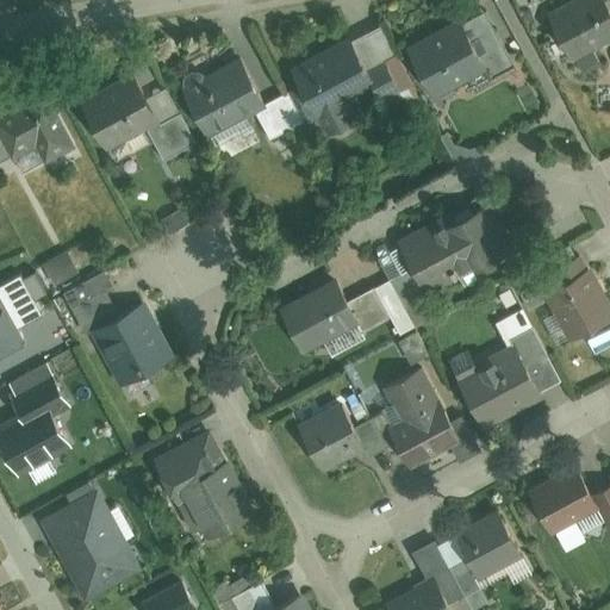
[(609,1),(609,0),(574,0),(553,12),(578,60),(609,43),(609,1)]
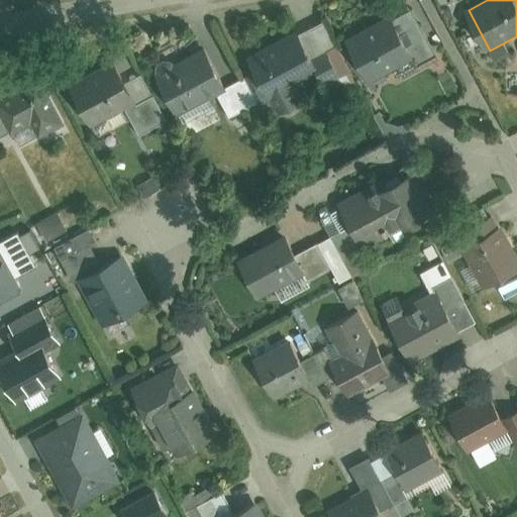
[(413,12),(394,21),(414,62),(433,52),(413,12)]
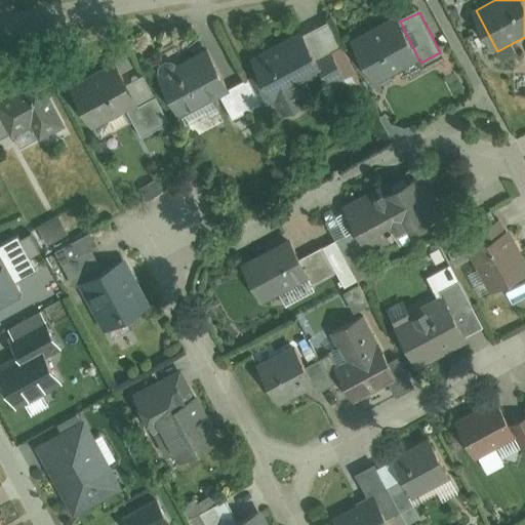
[(400,22),(352,47),(373,87),(420,63),(400,22)]
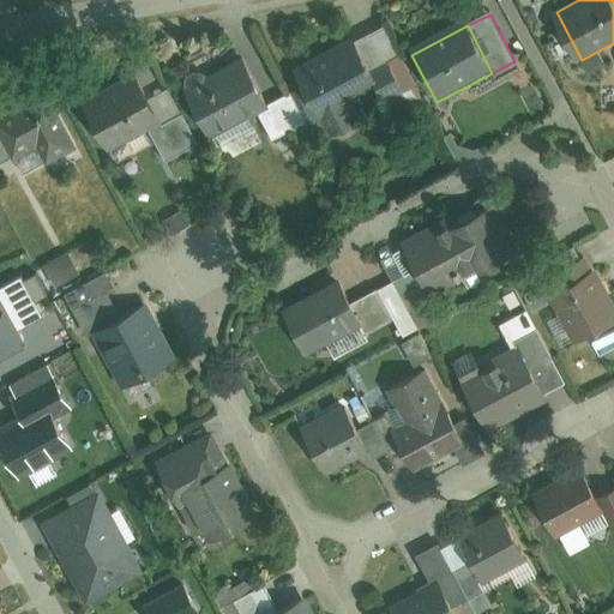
[(384,30),(356,46),(378,88),(385,102),(414,88),(384,30)]
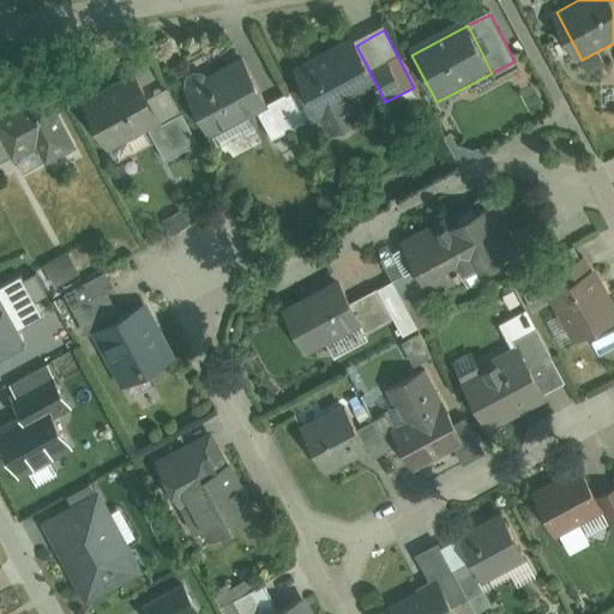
[(354,41),(298,68),(323,116),(378,88),(356,46),(354,41)]
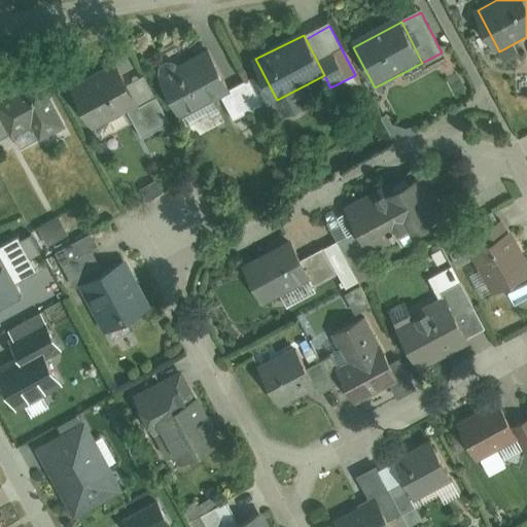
[(162,73),(184,115),(218,98),(232,91),(209,48),(162,73)]
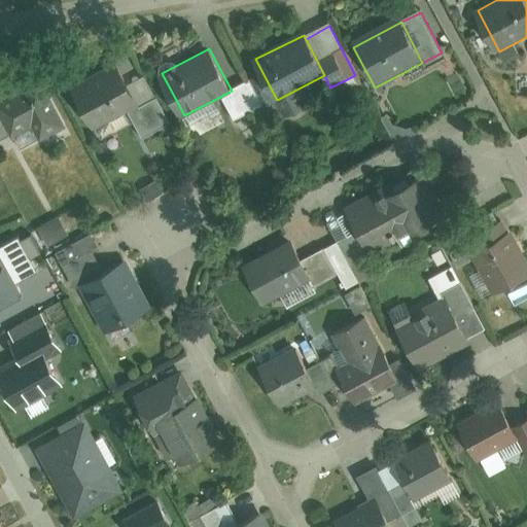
[(121,65),(71,90),(92,134),(128,116),(143,109),(132,84),(121,65)]
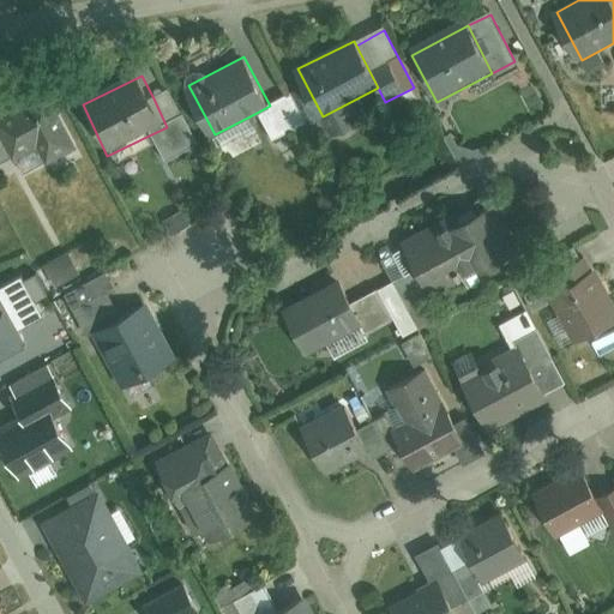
[(42,164),(76,149),(47,91),(0,114),(0,167),(35,150),(42,164)]
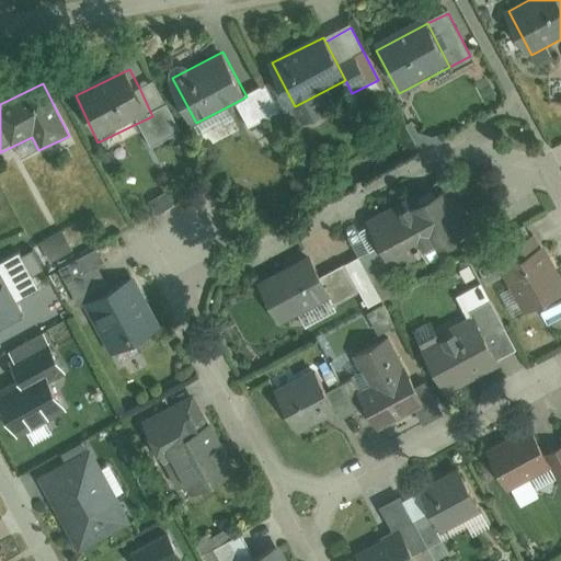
[(153,83),(140,90),(152,116),(136,124),(151,150),(181,134),(153,83)]
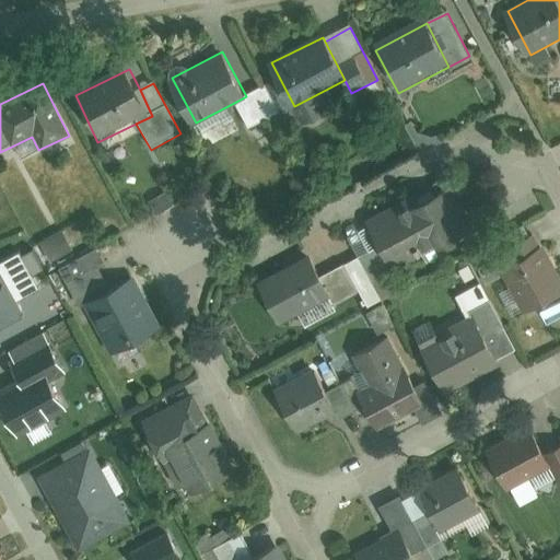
[(265,88),(246,96),(232,104),(252,140),(284,124),(265,88)]
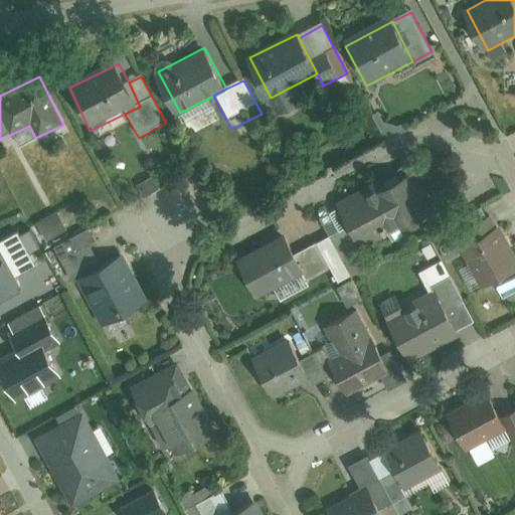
[(372,187),(341,204),(343,207),(359,238),(390,221),(396,232),(438,210),(418,174),(378,196),(372,187)]
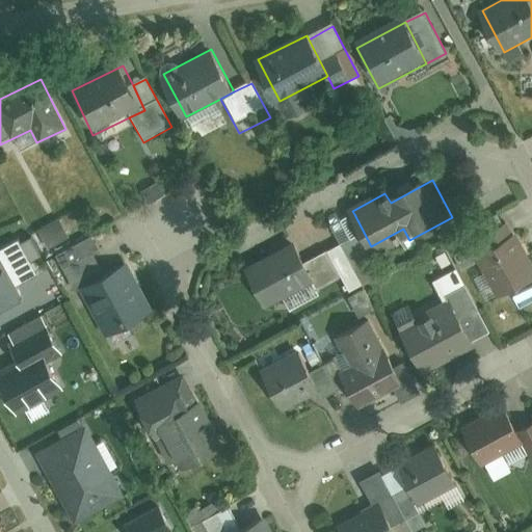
[(71,213),(37,232),(49,253),(83,234),(71,213)]
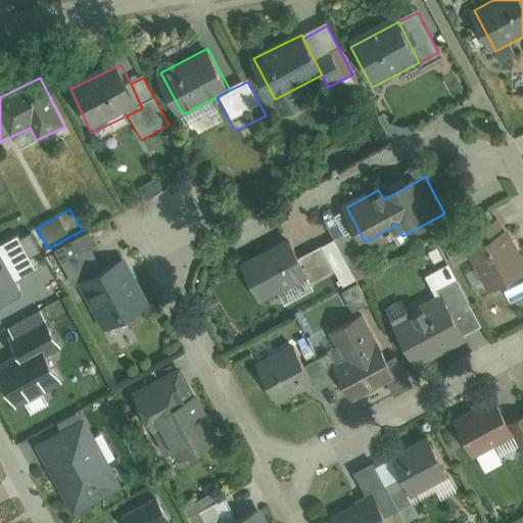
[(334,242),(320,250),(334,276),(342,290),(380,270),(365,242),(348,210),(324,224),(334,242)]
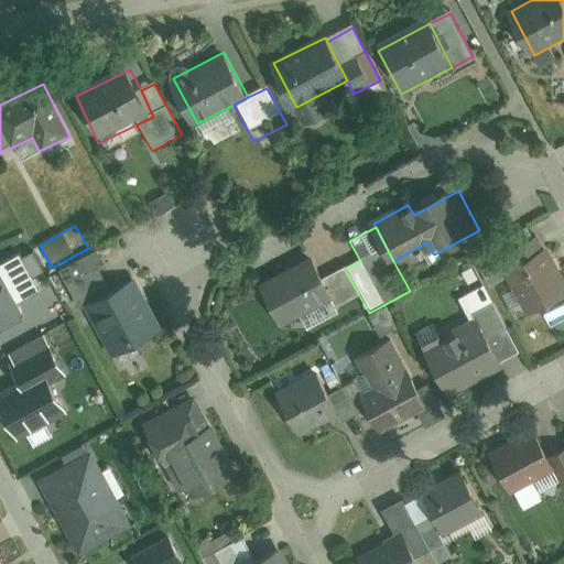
[(512,253),(533,242),(528,230),(506,240),(512,253)]
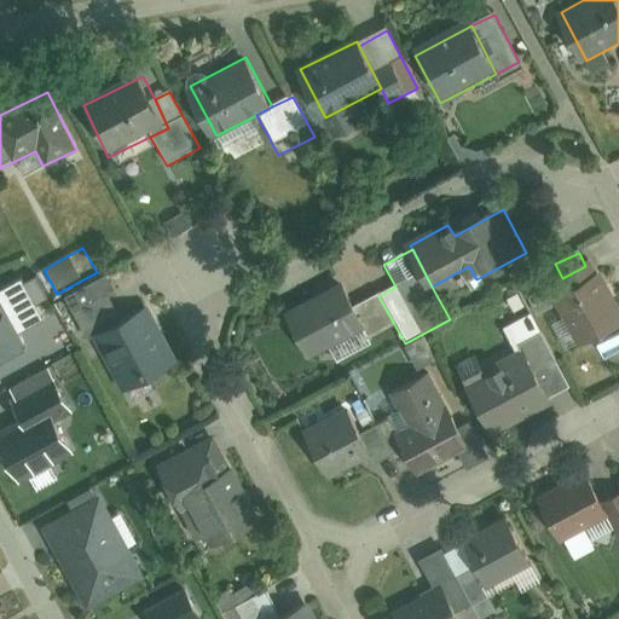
[(578,351),(618,329),(618,311),(593,262),(585,266),(562,278),(566,288),(550,296),(578,351)]
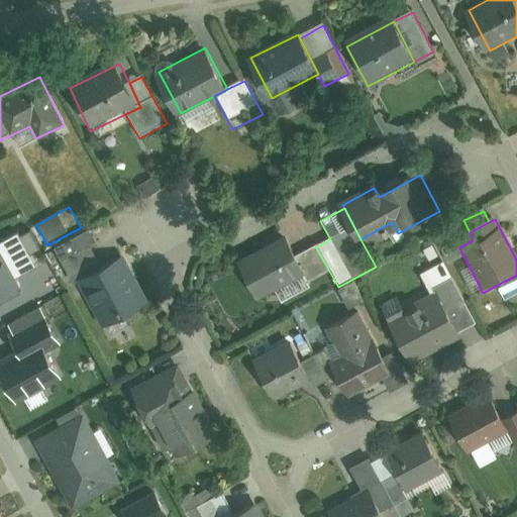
[(237,256),(259,295),(306,270),(286,231),(237,256)]
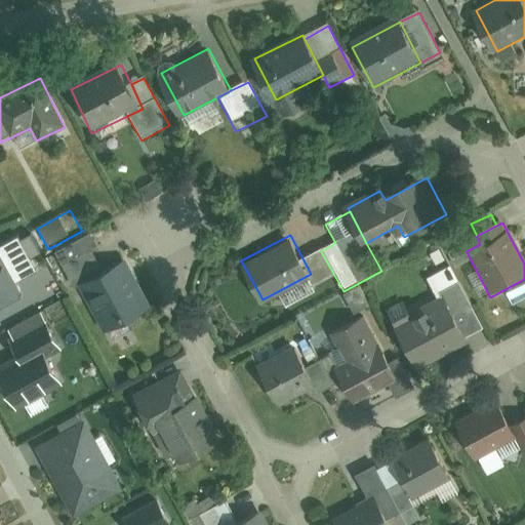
[(79,286),(103,274),(93,255),(99,252),(90,236),(53,255),(71,290),(79,286)]
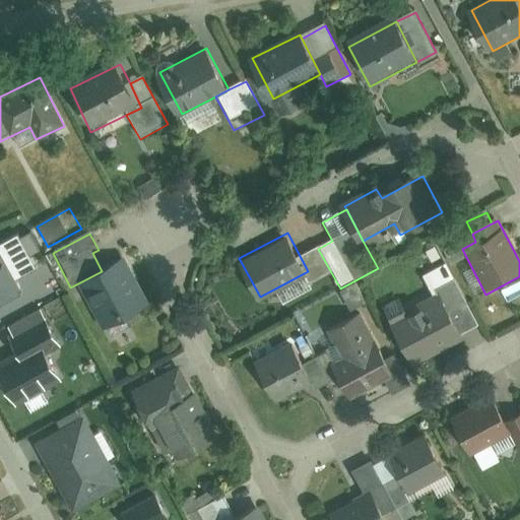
[(0,298),(18,288),(10,272),(17,268),(2,240),(0,240),(0,298)]
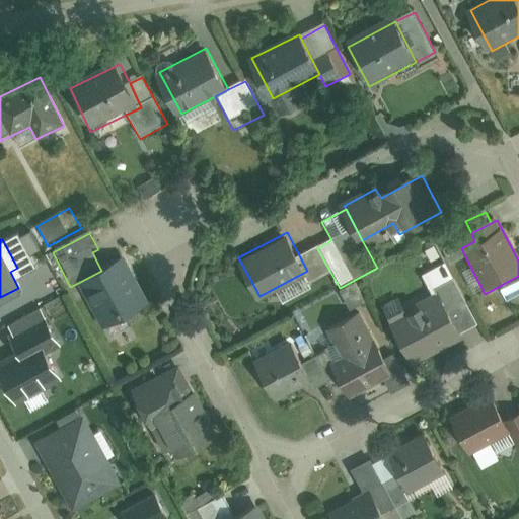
[(331,274),(317,248),(301,255),(313,282),(331,274)]
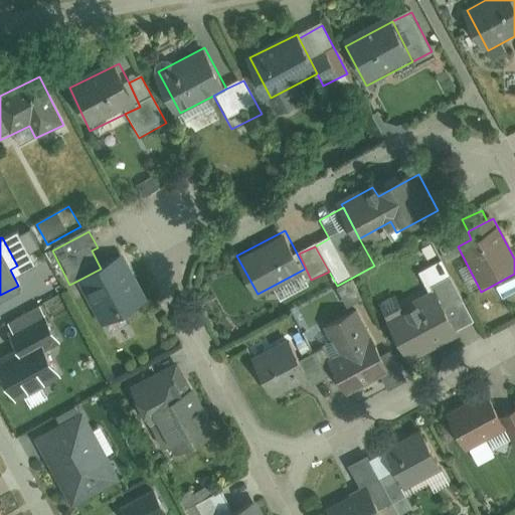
[(101,269),(77,281),(114,345),(132,335),(124,321),(150,306),(122,255),(101,269)]
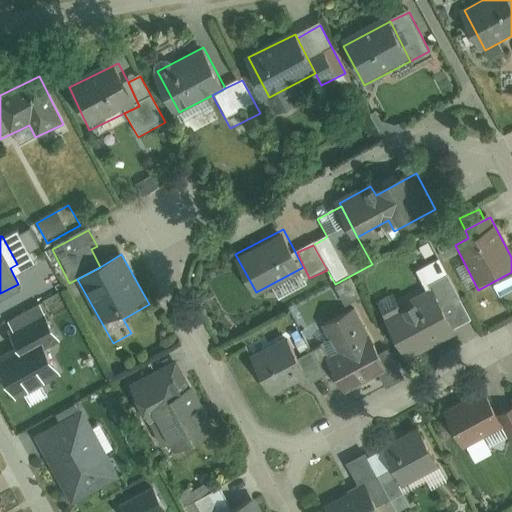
[(431,291),(453,333),(472,323),(448,278),(444,281),(435,264),(416,274),(427,294),(431,291)]
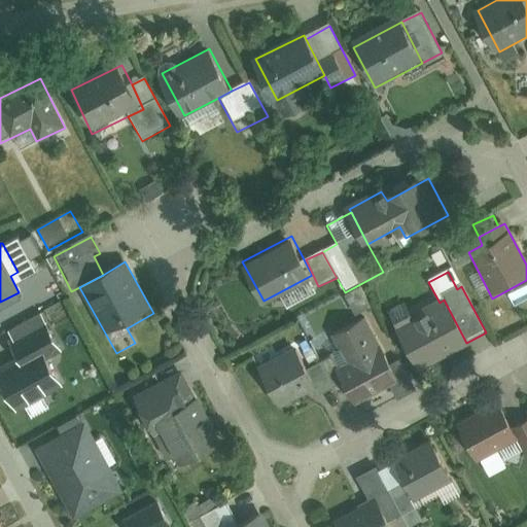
[(466,343),(444,300),(440,303),(413,316),(406,304),(387,313),(418,373),(468,347),(466,343)]
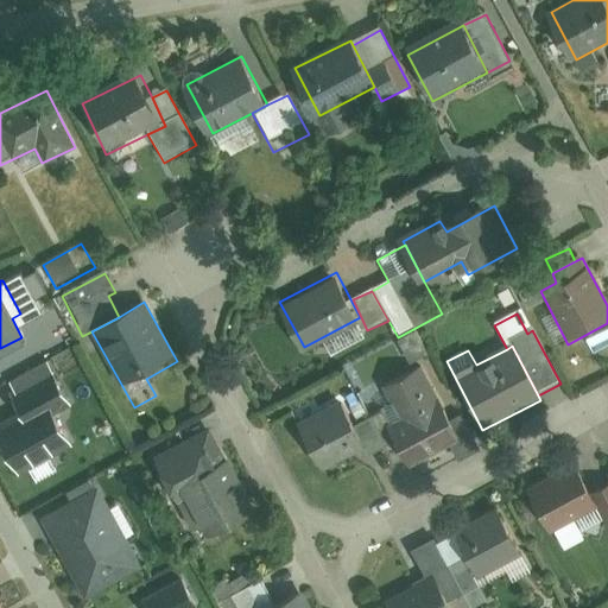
[(0,441),(16,472),(69,444),(54,415),(71,405),(46,356),(4,378),(16,400),(0,407),(0,441)]
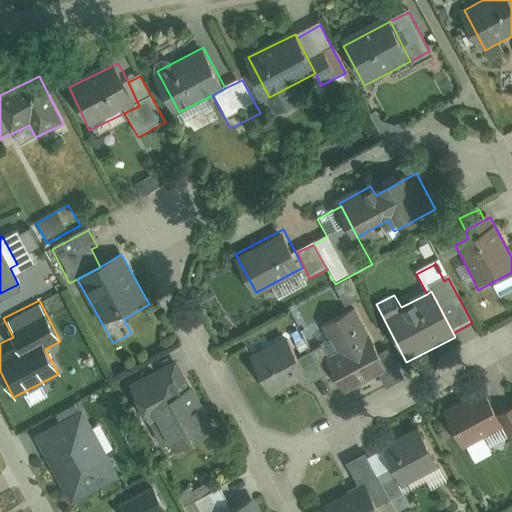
[(344,397),(387,374),(353,309),(322,326),(330,343),(310,353),(324,379),(332,376),(344,397)]
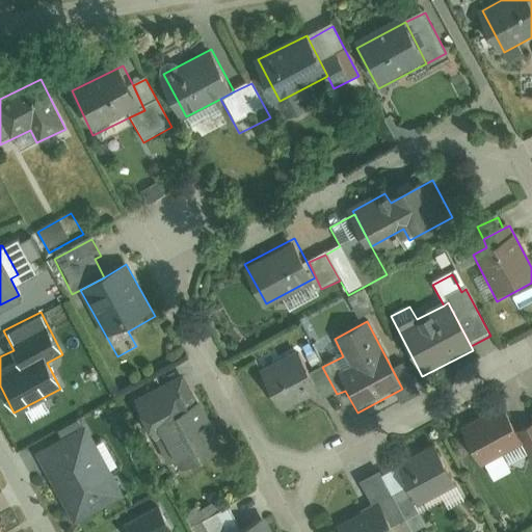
[(308,374),(297,354),(260,373),(281,415),(318,396),(308,374)]
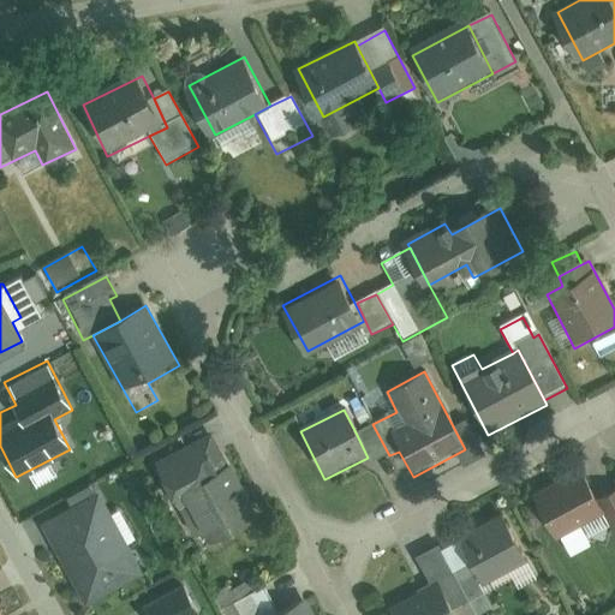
[(371,465),(389,455),(372,424),(356,433),(368,458),(371,465)]
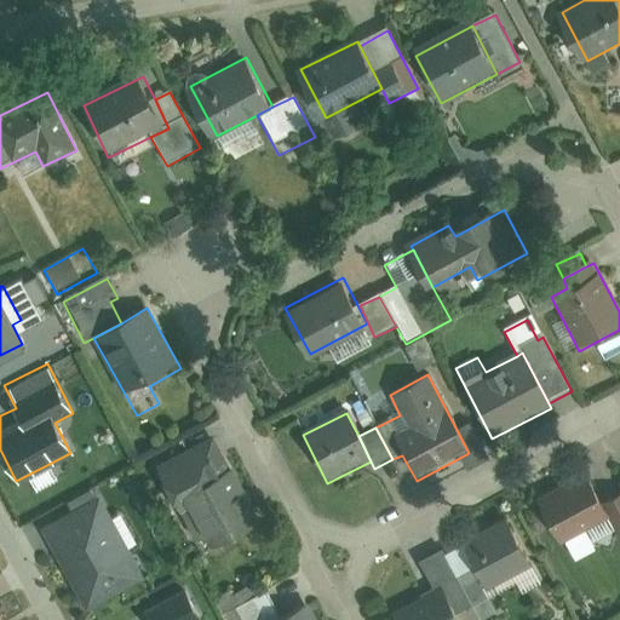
[(208,436),(158,461),(177,500),(187,495),(213,547),(264,521),(231,455),(220,461),(208,436)]
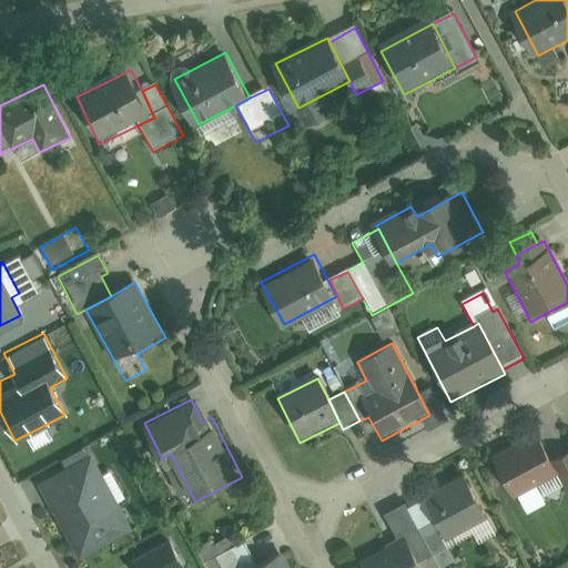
[(543,435),(499,457),(518,493),(560,472),(567,486),(567,449),(554,457),(543,435)]
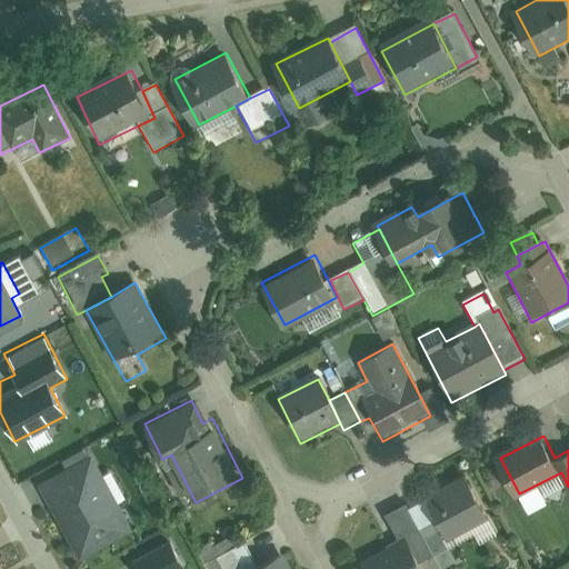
[(90,449),(37,479),(79,556),(133,526),(120,502),(129,497),(113,469),(103,473),(90,449)]
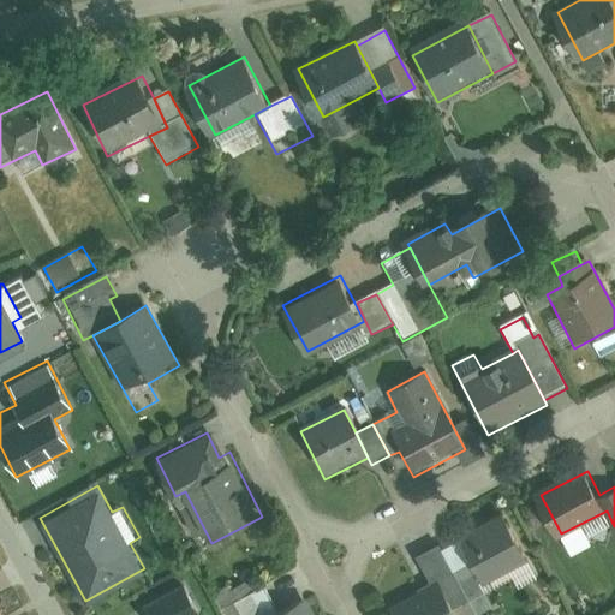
[(507,517),(459,543),(484,589),(532,565),(507,517)]
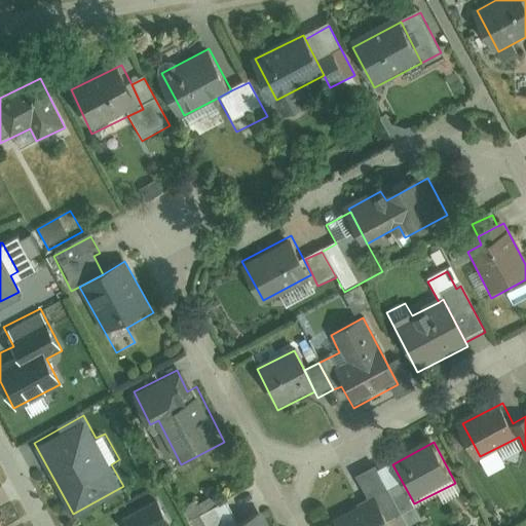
[(392,464),(377,472),(397,509),(406,525),(415,525),(422,523),(392,464)]
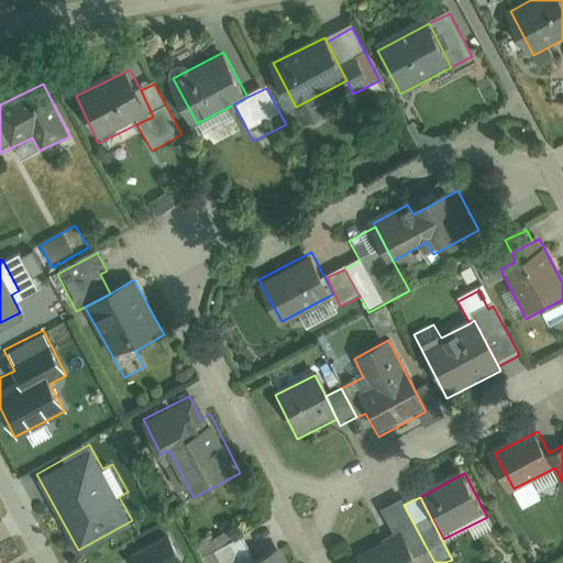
[(382,515),(394,539),(401,536),(410,551),(424,544),(404,505),(403,504),(382,515)]
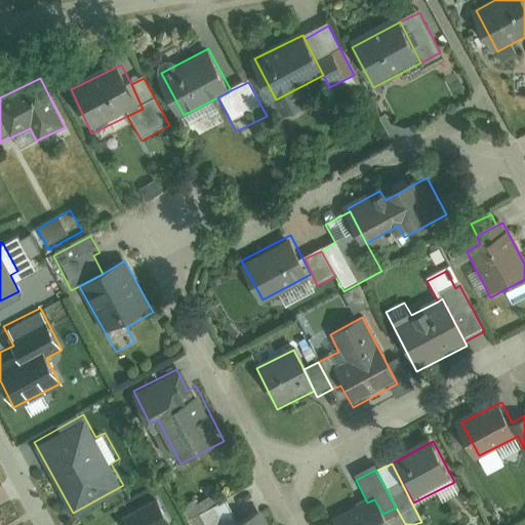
[(156,497),(121,517),(125,524),(159,524),(168,520),(156,497)]
